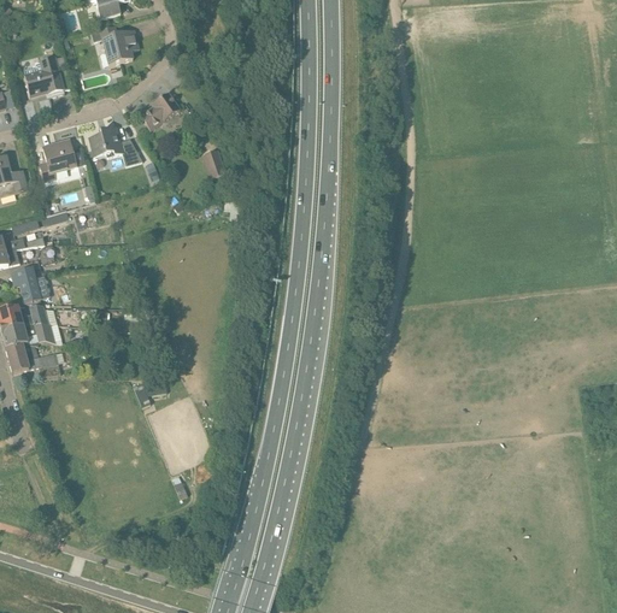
[(95,0),(101,18),(121,13),(118,3),(127,0),(95,0)]
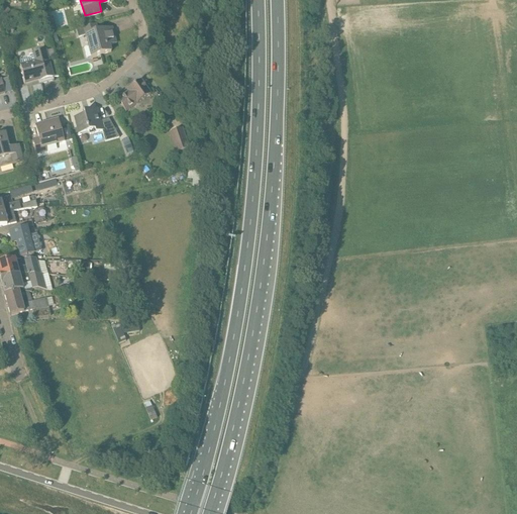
[(1,9),(6,13),(10,8),(5,3),(1,9)]
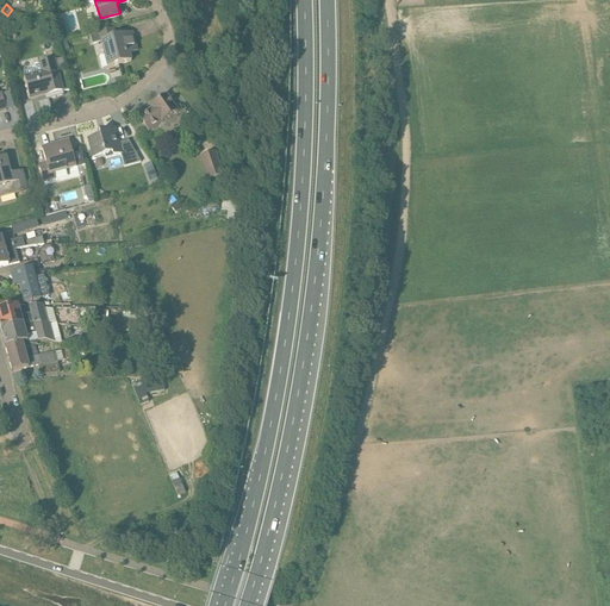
[(117,35),(114,25),(99,29),(91,31),(92,41),(101,38),(105,52),(100,54),(103,64),(107,64),(132,57),(130,50),(138,48),(134,30),(117,35)]
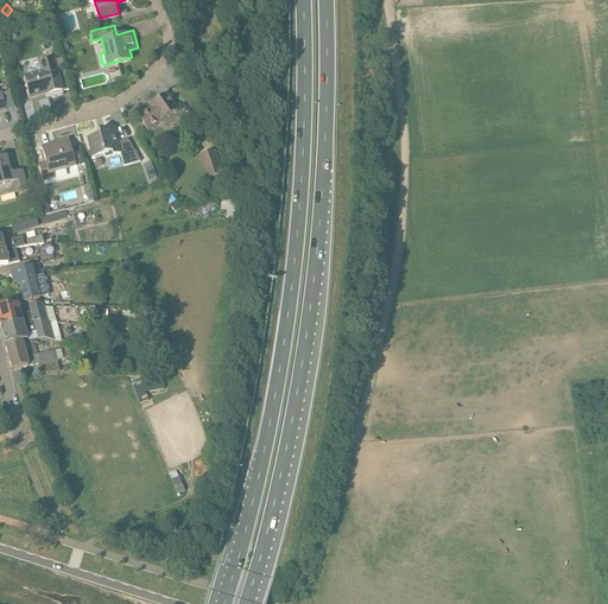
[(54,90),(63,88),(55,56),(35,62),(35,65),(24,68),(31,95),(54,89),(54,90)]
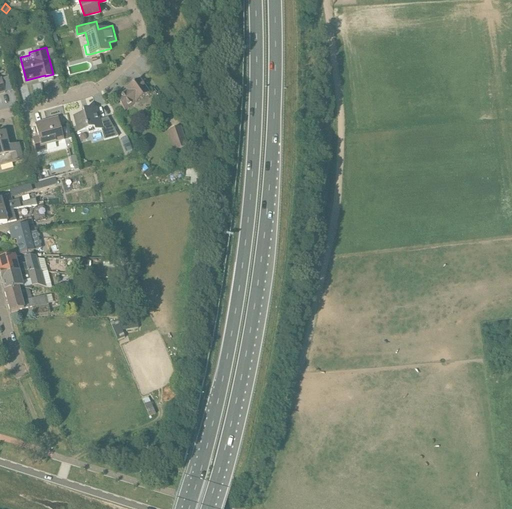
[(137,99),(150,90),(140,76),(127,86),(128,87),(117,95),(125,107),(137,99)]
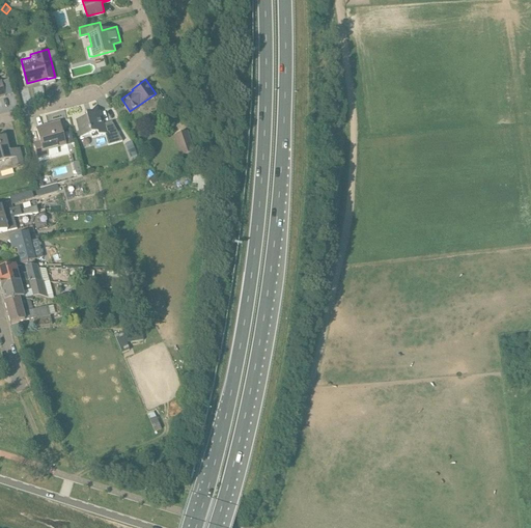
[(104,121),(101,109),(87,112),(87,115),(77,118),(81,135),(92,133),(92,136),(106,132),(108,142),(122,139),(112,119),(104,121)]
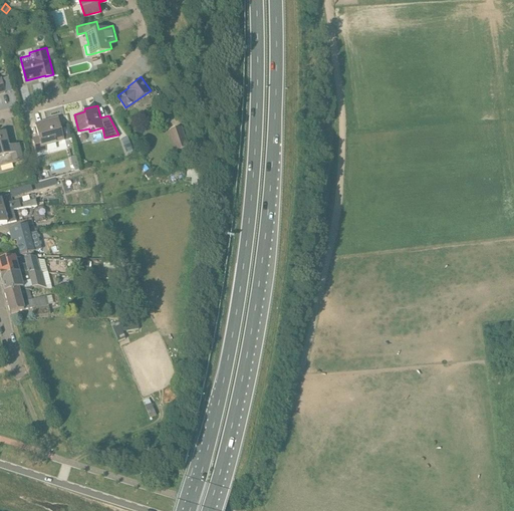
[(46,144),(64,139),(72,137),(68,122),(61,124),(58,116),(36,122),(40,135),(34,136),(38,151),(47,149),(46,144)]
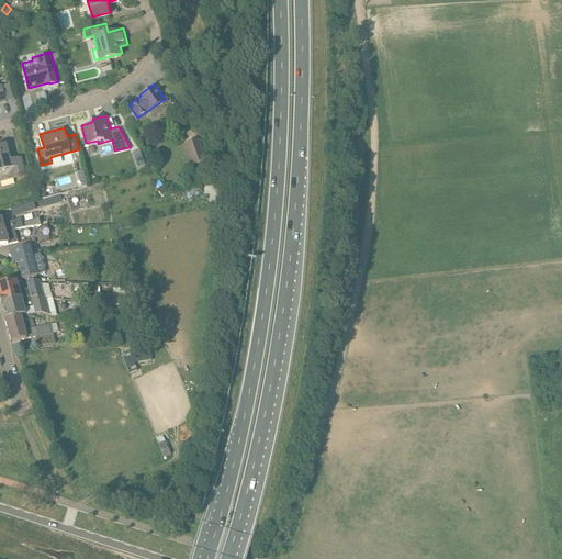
[(191,164),(205,158),(199,136),(183,141),(191,164)]
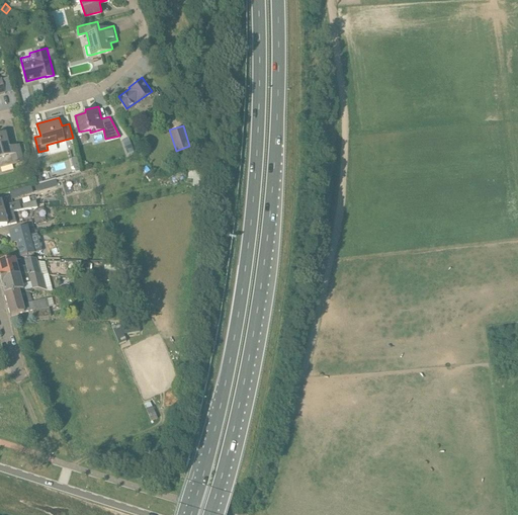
[(19,143),(10,145),(6,132),(0,133),(0,166),(23,160),(19,143)]
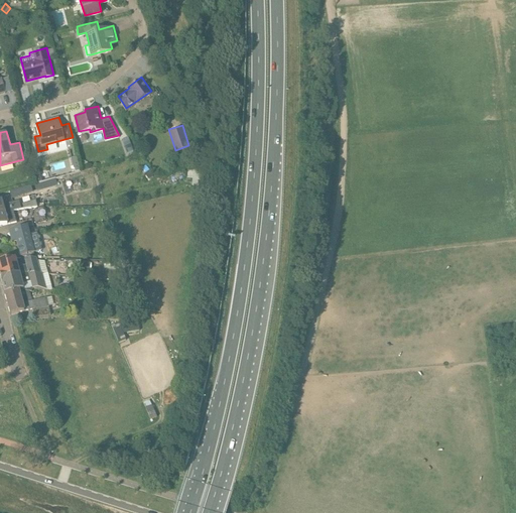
[(38,168),(33,169),(35,180),(41,178),(38,168)]
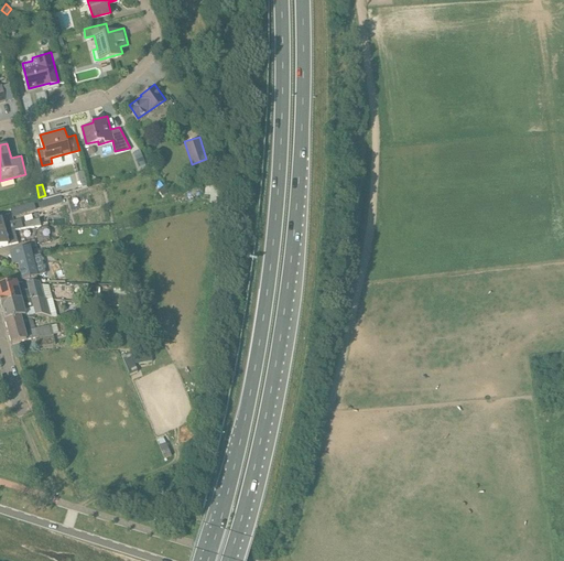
[(219,202),(220,184),(210,184),(210,202),(219,202)]
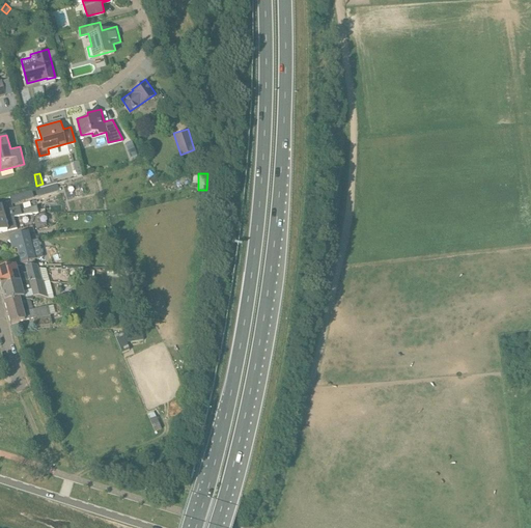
[(35,195),(58,189),(56,182),(33,188),(35,195)]
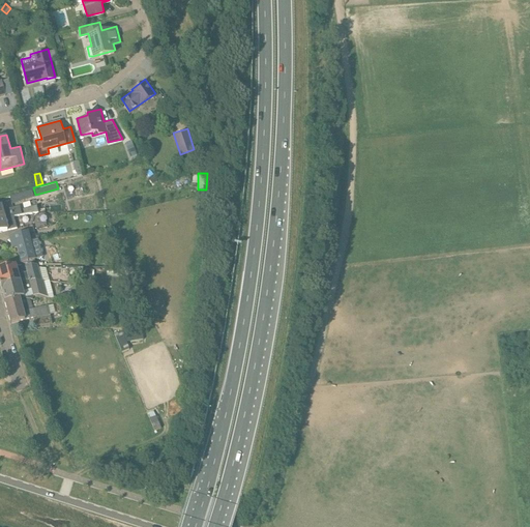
[(11,201),(33,196),(31,187),(9,194),(11,201)]
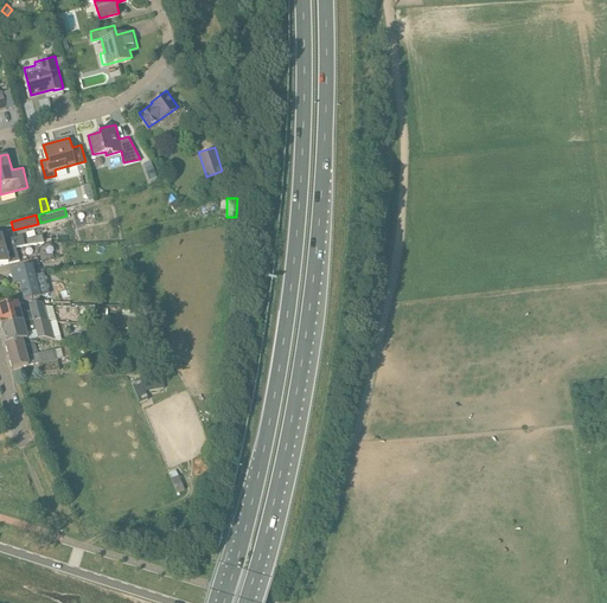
[(0,250),(16,247),(16,244),(25,242),(23,232),(2,238),(1,233),(0,233),(0,250)]
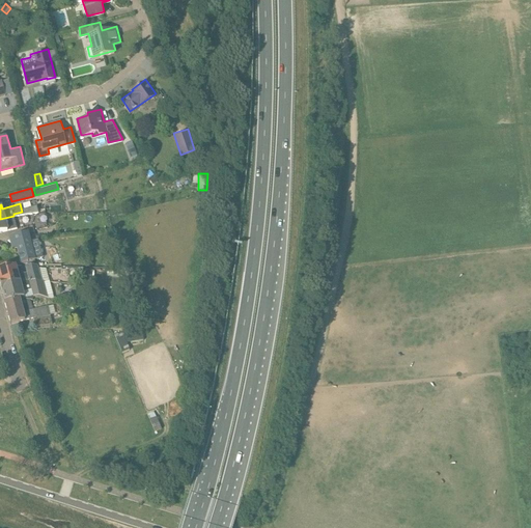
[(14,216),(0,219),(0,230),(17,226),(16,223),(14,216)]
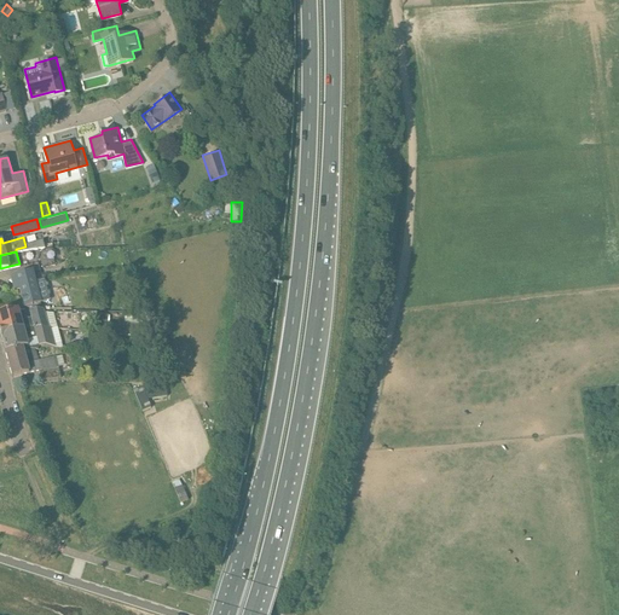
[(24,305),(40,300),(32,268),(16,272),(24,305)]
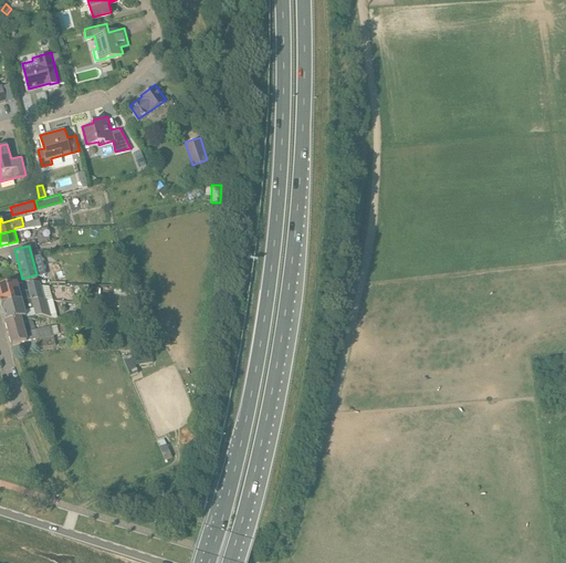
[(28,298),(45,299),(40,282),(27,281),(29,289),(19,291),(17,281),(0,284),(0,298),(1,304),(28,298)]
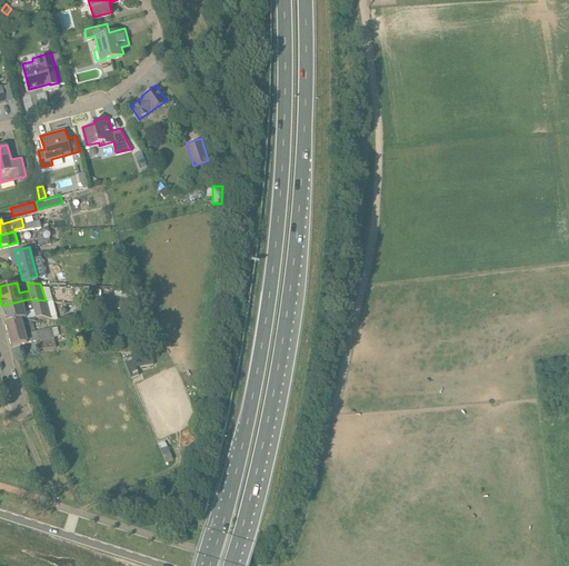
[(50,317),(46,300),(28,299),(1,306),(6,321),(26,316),(27,318),(32,319),(33,319),(36,316),(39,316),(50,317)]
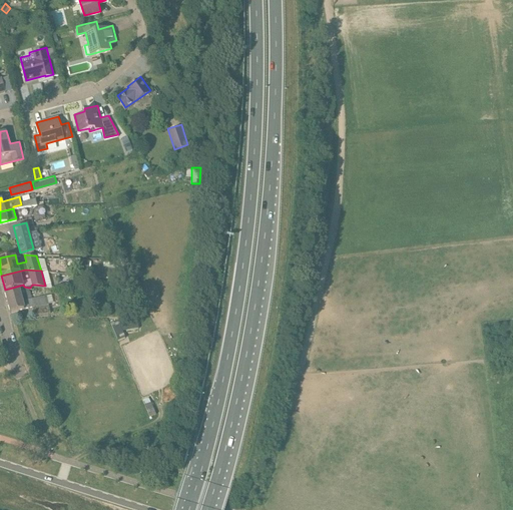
[(5,290),(10,311),(33,305),(35,313),(50,311),(45,294),(31,298),(29,288),(24,287),(23,285),(5,290)]
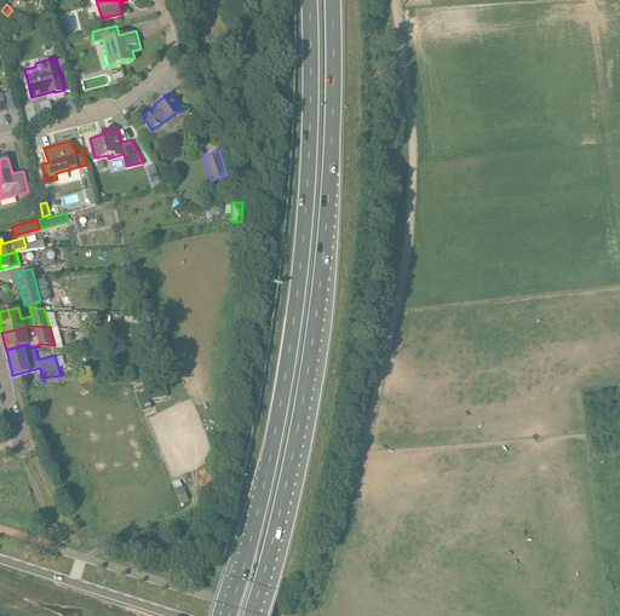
[(142,409),(151,406),(147,392),(137,395),(142,409)]
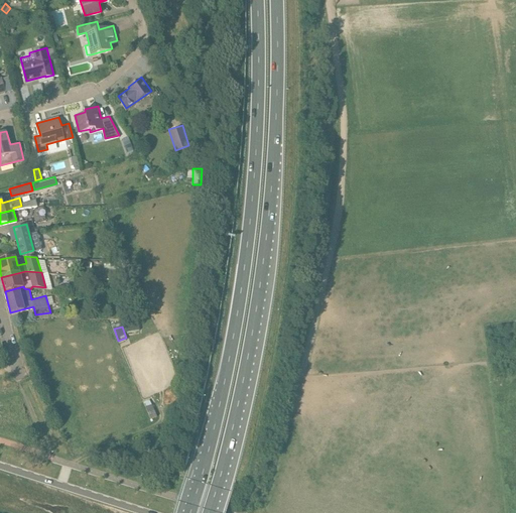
[(149,398),(143,400),(150,417),(156,414),(149,398)]
